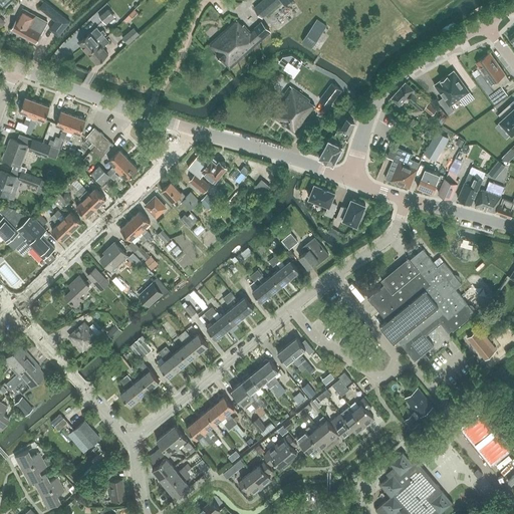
[(263,18),(273,9),(282,0),(283,0),(285,2),(286,0),(261,0),(253,7),(263,18)]
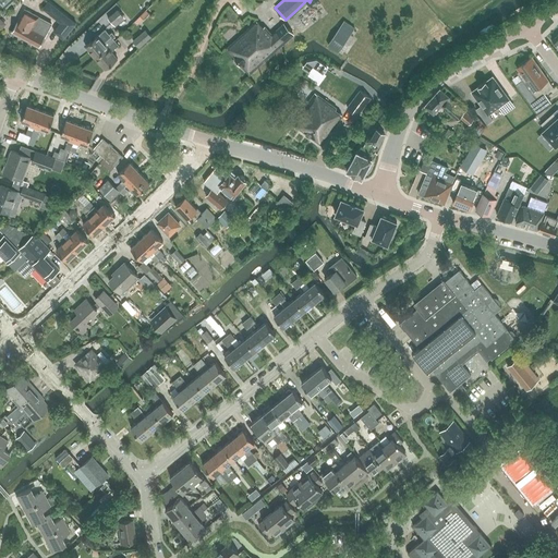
[(55,5),(49,13),(60,22),(65,15),(55,5)]
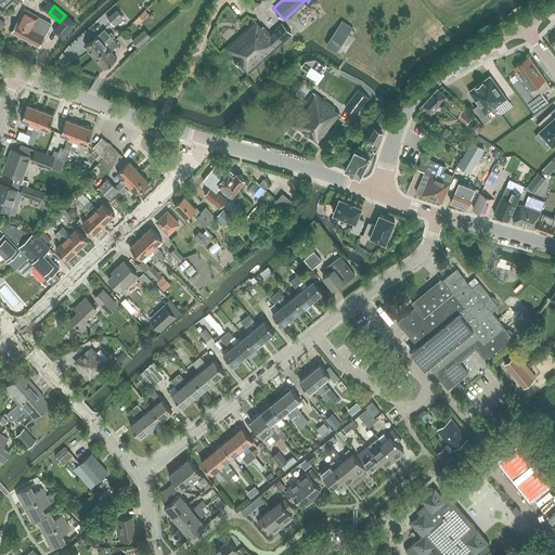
[(12,31),(39,47),(51,24),(24,8),(12,31)]
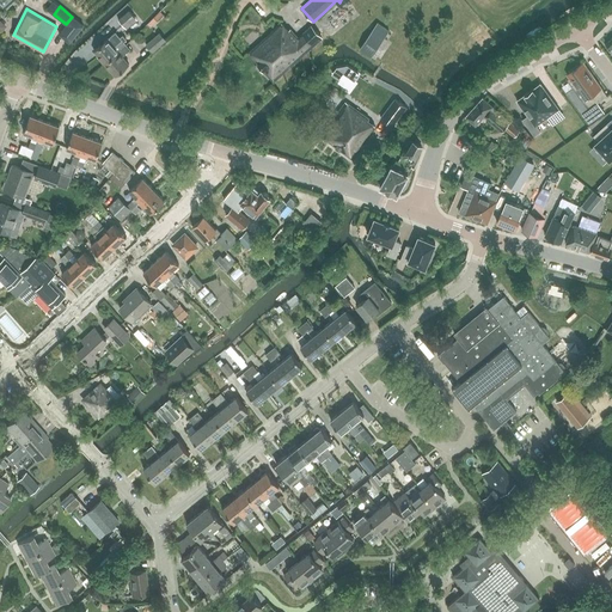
[(138,19),(130,10),(118,19),(127,29),(138,19)]
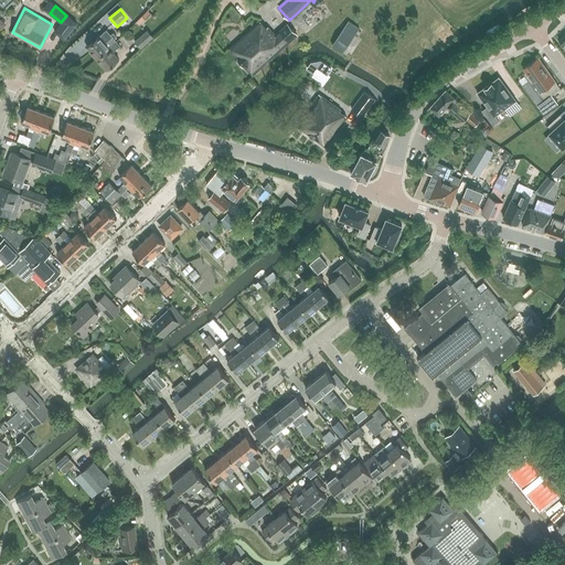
[(349,21),(331,46),(342,54),(359,29),(349,21)]
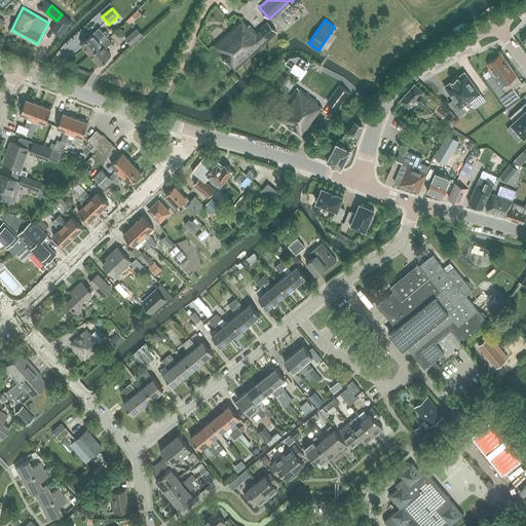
[(248,28),(240,21),(213,45),(220,54),(219,58),(222,63),(227,62),(235,70),(275,34),(267,26),(265,29),(262,26),(255,33),(249,26),(248,28)]
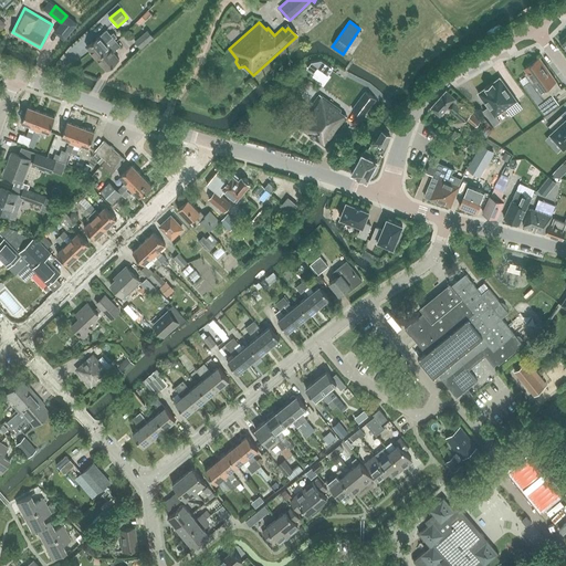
[(106,30),(98,37),(98,35),(86,46),(96,59),(108,48),(116,41),(114,39),(116,38),(113,33),(111,35),(106,30)]
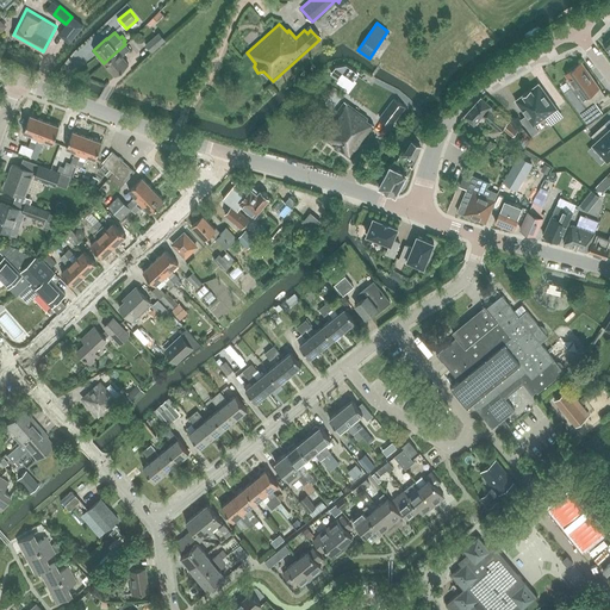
[(150,53),(165,41),(159,32),(144,45),(150,53)]
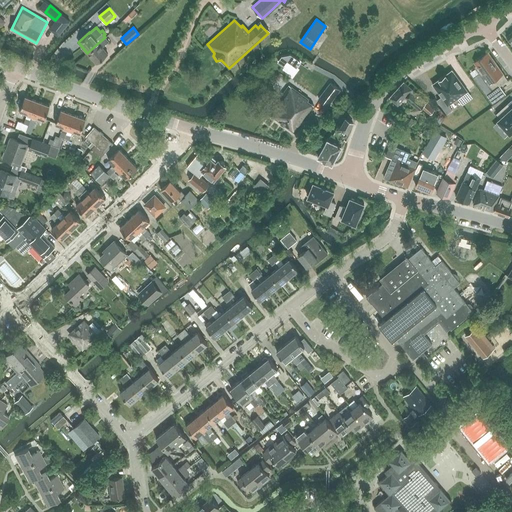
[(96,63),(107,53),(102,47),(109,41),(105,37),(98,43),(87,53),(96,63)]
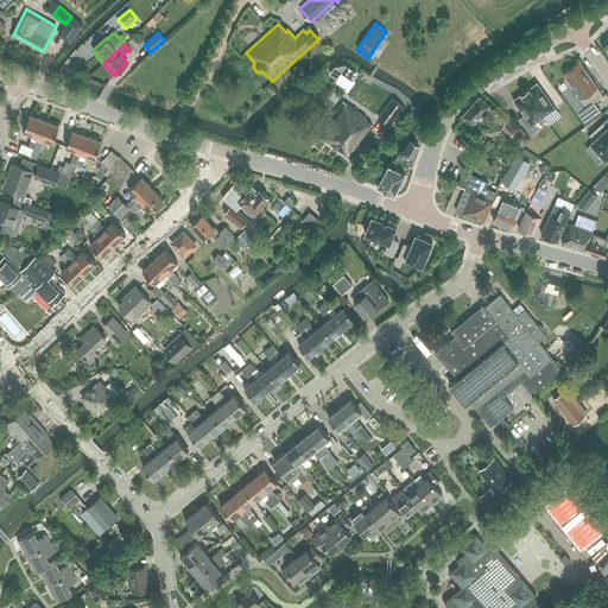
[(564,80),(563,81),(572,94),(567,99),(586,124),(597,114),(593,108),(591,108),(590,105),(602,95),(578,63),(563,75),(567,78),(564,81),(564,80)]
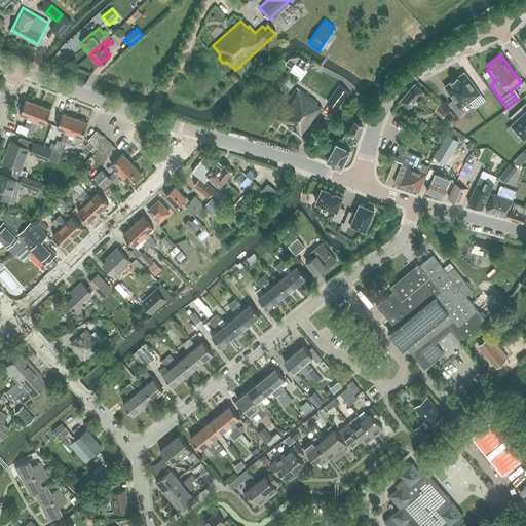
[(457,77),(454,79),(471,101),(480,94),(464,72),(464,71),(463,72),(458,76),(457,76),(457,77)]
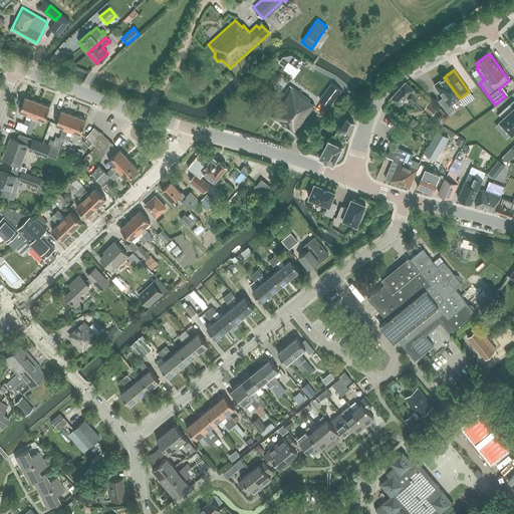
[(275,81),(280,85),(288,76),(282,71),(275,81)]
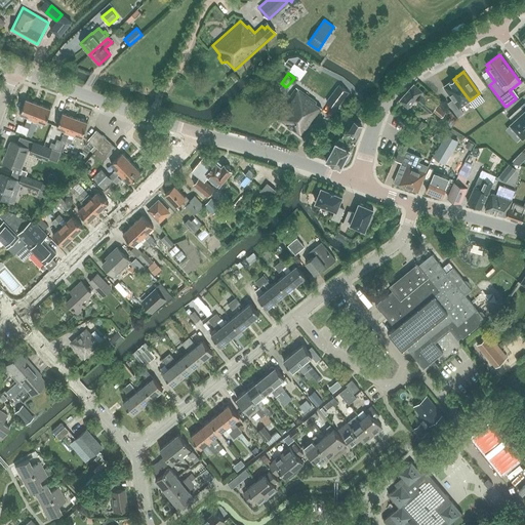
[(444,85),(443,86),(444,86),(453,98),(448,103),(458,116),(463,112),(460,107),(470,101),(453,79),(451,81),(450,80),(450,81),(444,85)]
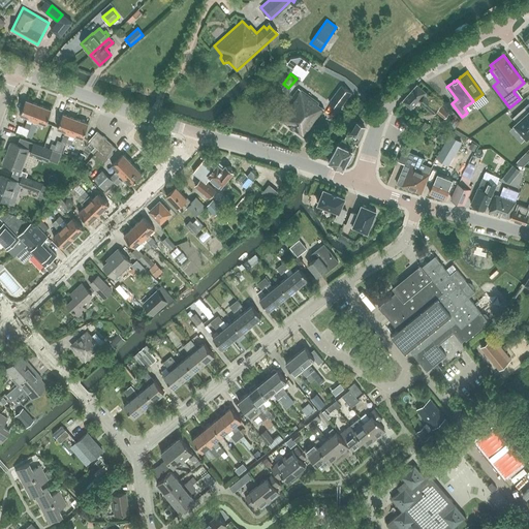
[(402,101),(411,110),(418,101),(433,115),(436,112),(444,119),(449,113),(417,84),(402,101)]
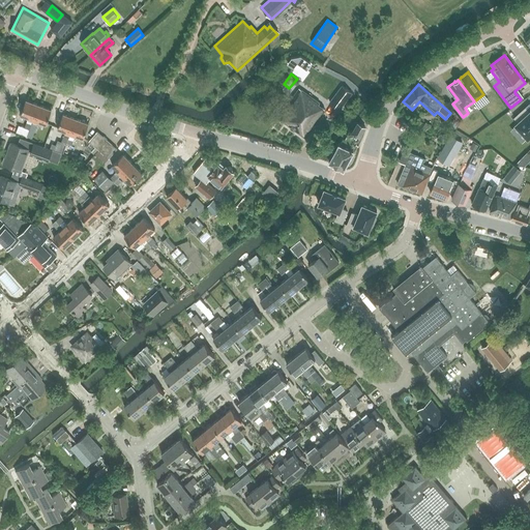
[(342,86),(329,102),(340,110),(352,93),(342,86)]
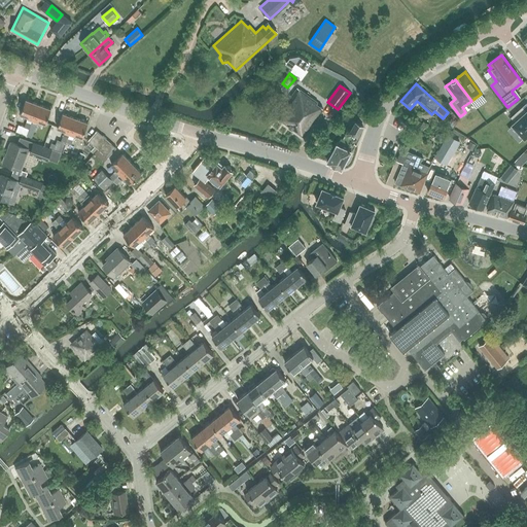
[(303,136),(323,109),(317,104),(318,102),(297,88),(276,116),(303,136)]
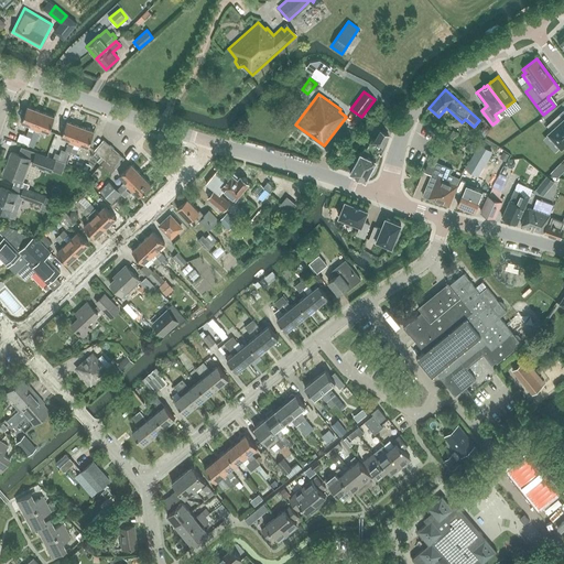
[(22,122),(30,125),(26,133),(32,136),(34,130),(35,127),(41,111),(28,107),(22,122)]
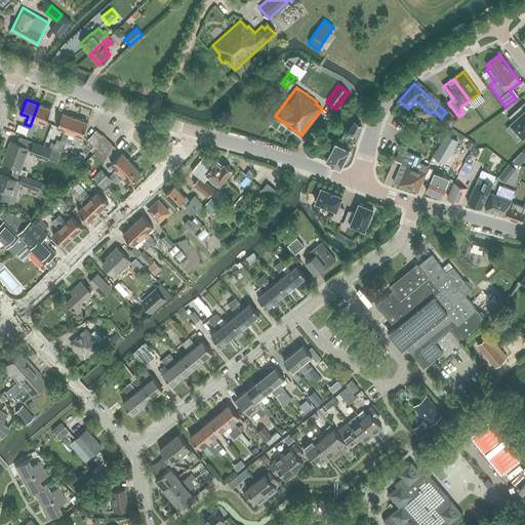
[(38,104),(33,118),(37,120),(45,123),(50,108),(38,104)]
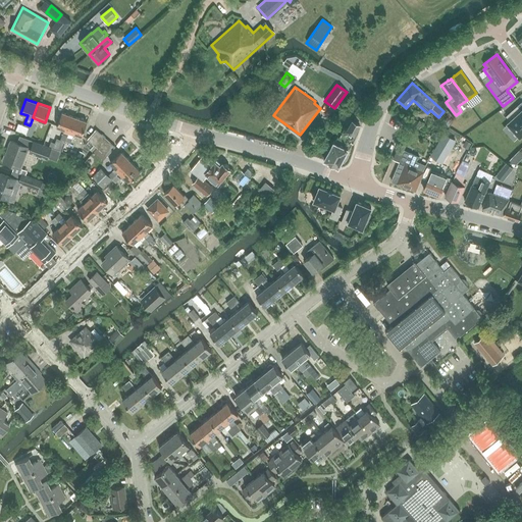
[(521,110),(518,106),(507,115),(511,120),(509,122),(520,135),(521,134),(521,110)]
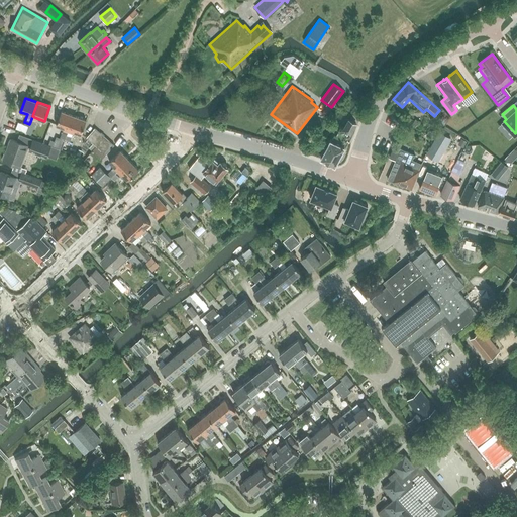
[(57,125),(64,128),(60,138),(65,140),(67,135),(69,130),(75,115),(62,111),(57,125)]
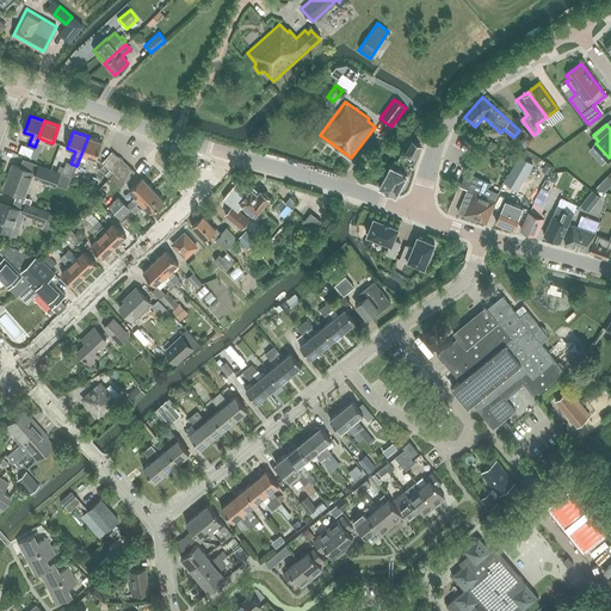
[(88,136),(81,154),(96,159),(103,142),(88,136)]
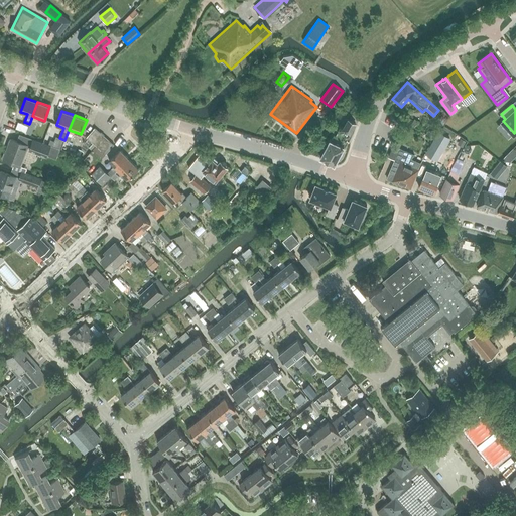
[(29,124),(26,132),(31,134),(35,121),(31,119),(29,124)]
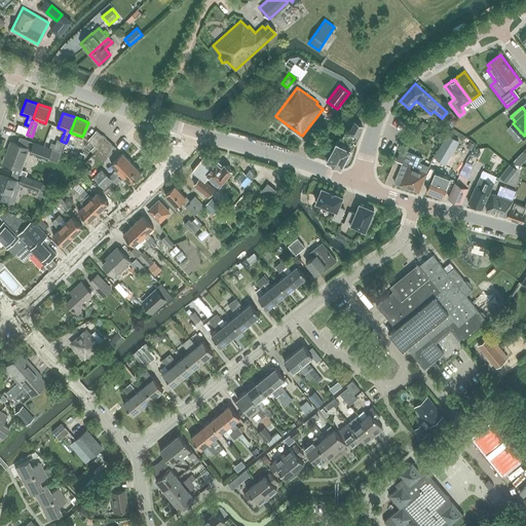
[(351,150),(350,149),(355,138),(357,139),(363,127),(364,126),(354,121),(349,132),(346,129),(342,137),(340,137),(337,142),(336,142),(326,161),(341,168),(351,150)]
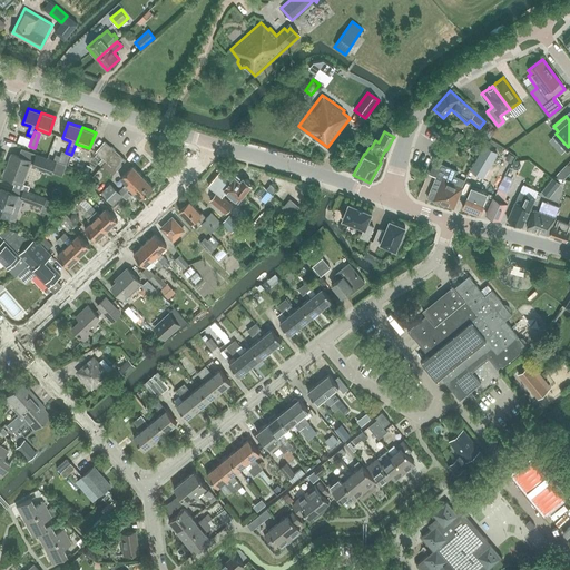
[(101,156),(110,146),(105,141),(96,151),(101,156)]
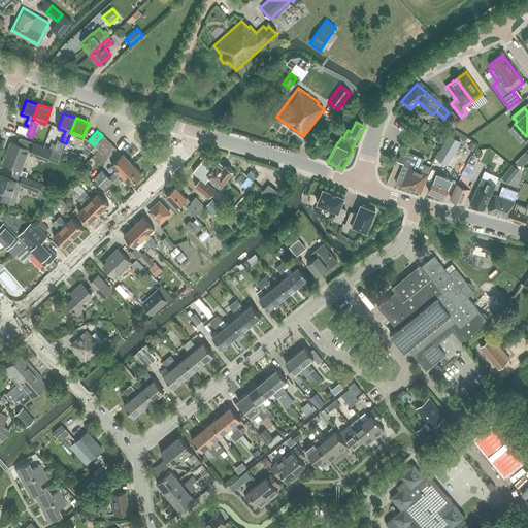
[(98,149),(106,139),(102,135),(94,144),(98,149)]
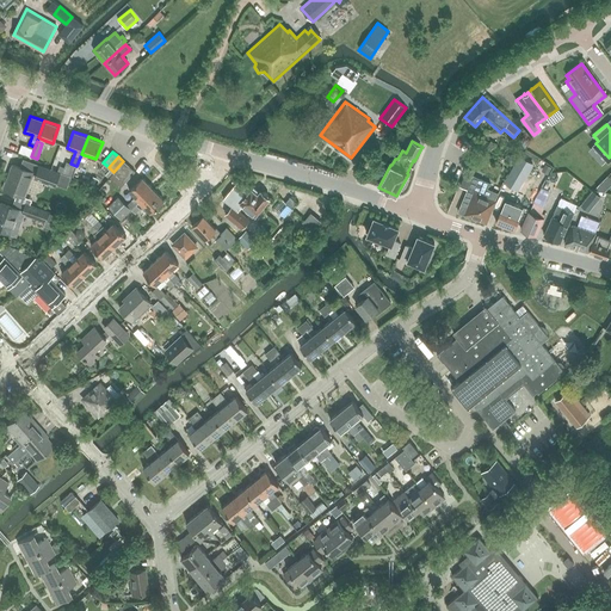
[(516,159),(510,171),(518,174),(523,162),(516,159)]
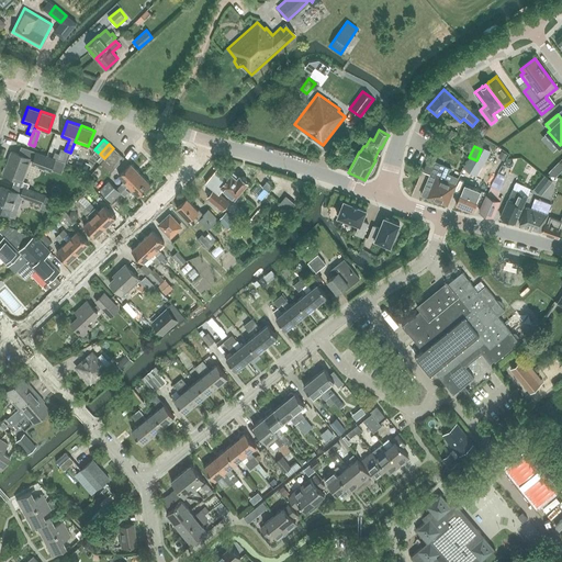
[(110,163),(119,153),(113,148),(104,158),(110,163)]
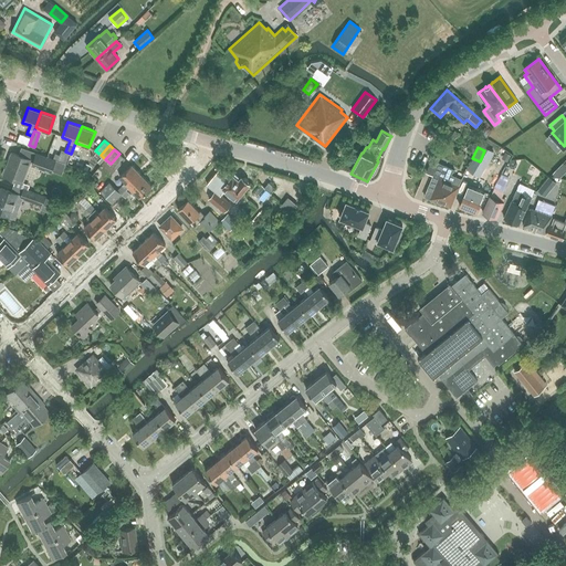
[(31,159),(12,153),(9,161),(11,163),(9,168),(7,167),(6,168),(4,167),(2,173),(3,173),(3,174),(7,175),(7,176),(22,182),(31,159)]
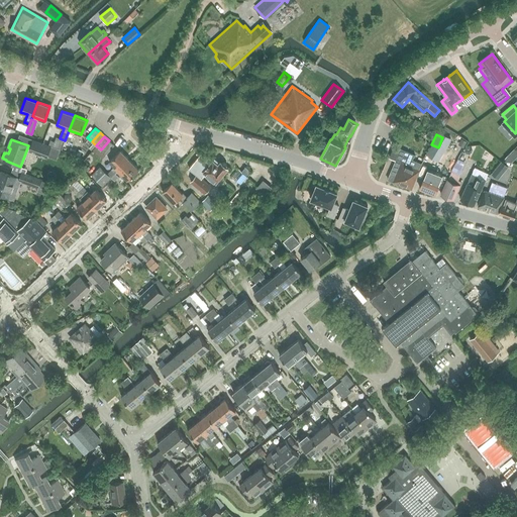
[(33,140),(30,147),(28,152),(46,159),(47,157),(56,161),(60,150),(33,140)]
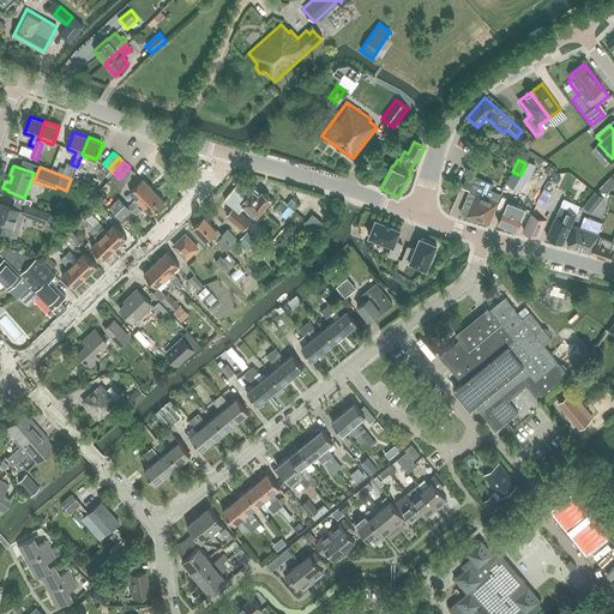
[(125,182),(136,172),(130,167),(120,178),(125,182)]
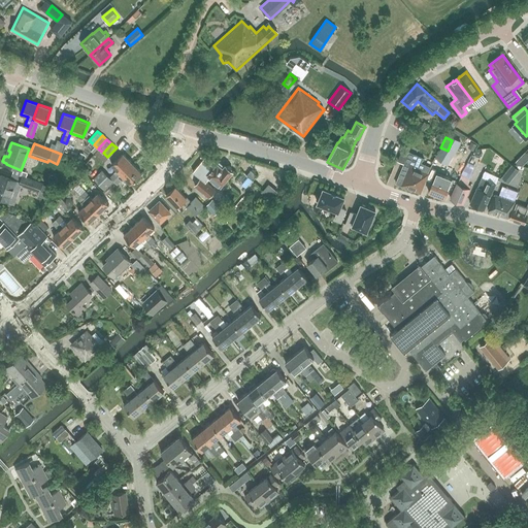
[(102,170),(94,177),(104,189),(112,180),(118,176),(121,173),(132,163),(123,153),(111,164),(118,170),(109,177),(102,170)]
